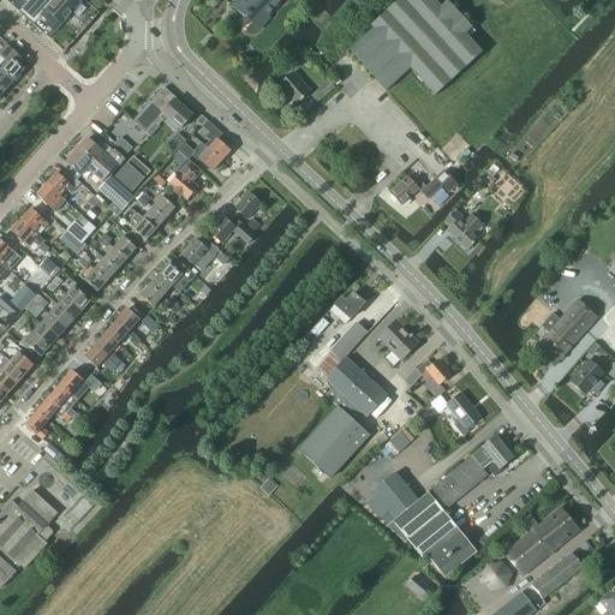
[(7,0),(10,1),(7,4),(19,13),(31,0),(7,0)]
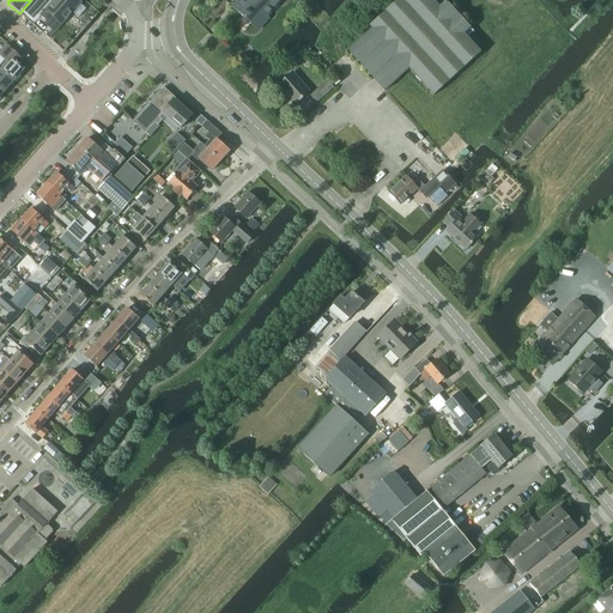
[(31,0),(19,13),(25,19),(26,19),(64,53),(72,44),(76,40),(79,36),(84,30),(92,22),(97,16),(98,13),(83,0),(31,0)]
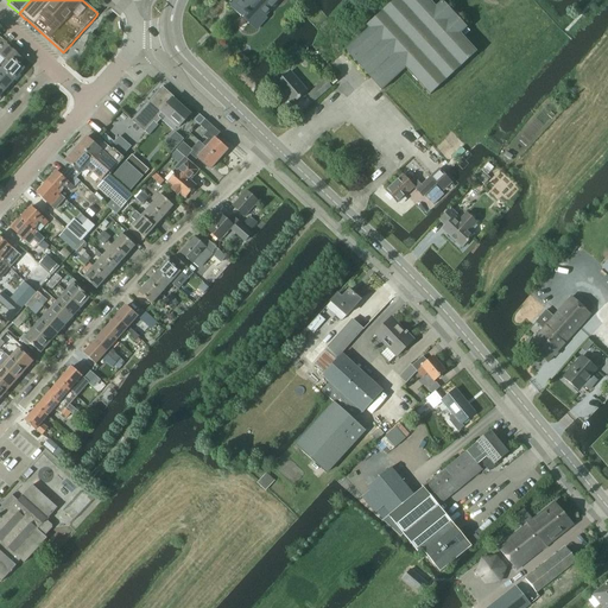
[(238,0),(232,8),(241,17),(242,16),(254,27),(278,0),(238,0)]
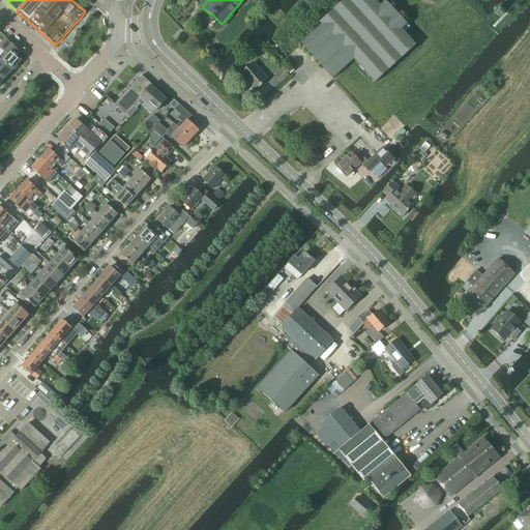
[(386,1),(380,6),(374,0),(345,0),(320,23),(322,25),(301,45),(332,79),(354,60),(375,83),(416,46),(402,30),(407,25),(386,1)]
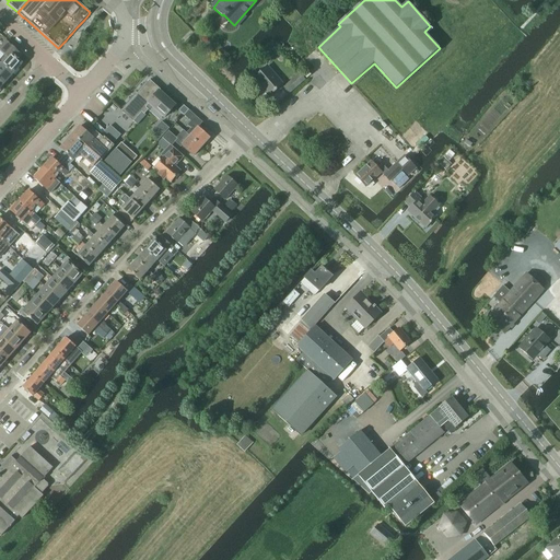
[(0,60),(0,62),(13,74),(22,63),(18,60),(22,55),(7,42),(1,48),(3,49),(3,57),(0,60)]
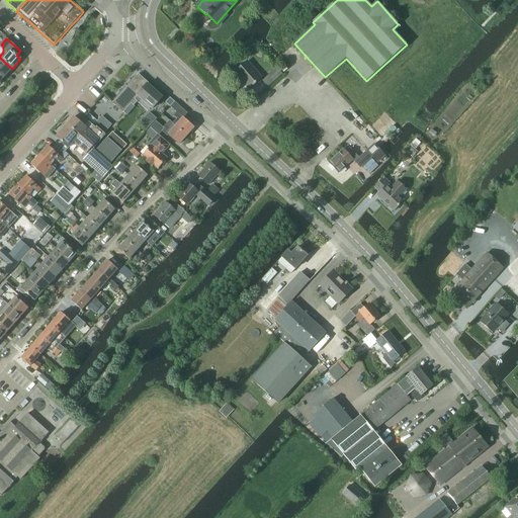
[(0,74),(4,78),(12,69),(0,58),(0,74)]
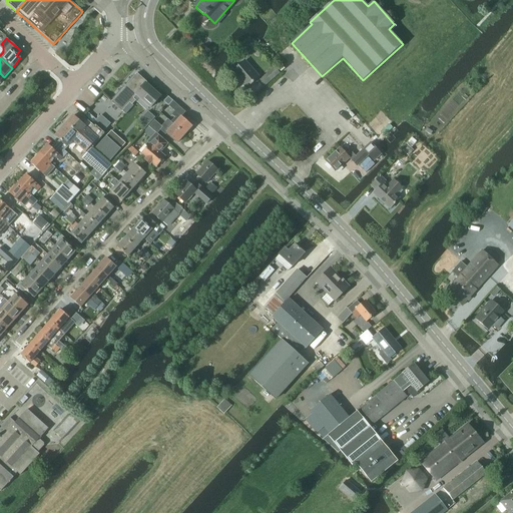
[(247,89),(261,78),(245,61),(232,72),(238,78),(237,79),(240,84),(242,83),(247,89)]
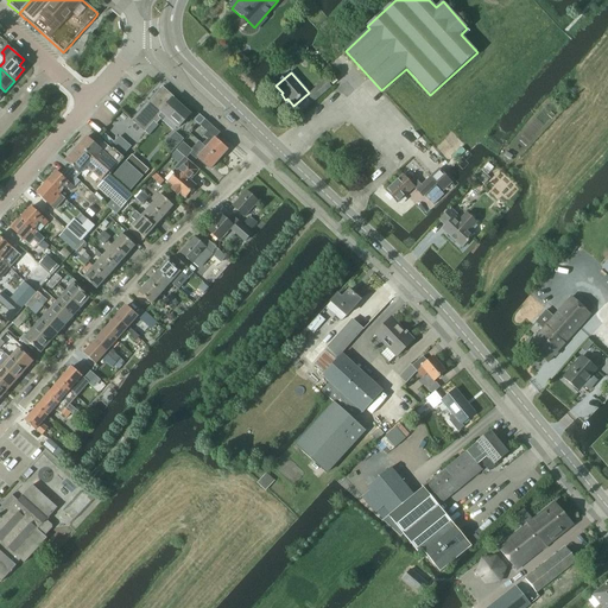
[(314,102),(331,87),(325,80),(308,95),(314,102)]
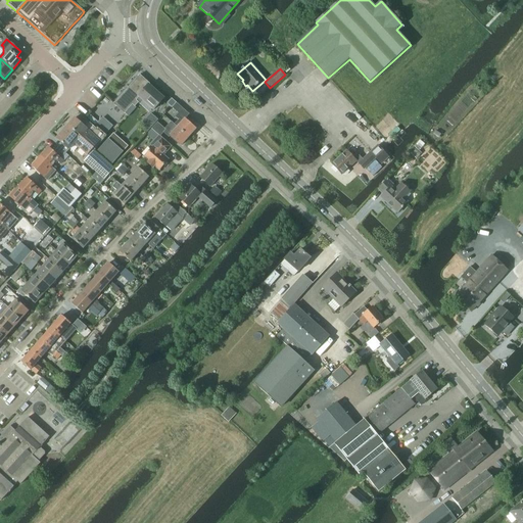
[(115,103),(114,104),(114,105),(123,111),(129,117),(137,108),(135,107),(135,106),(138,103),(136,101),(149,86),(149,85),(139,76),(115,103)]
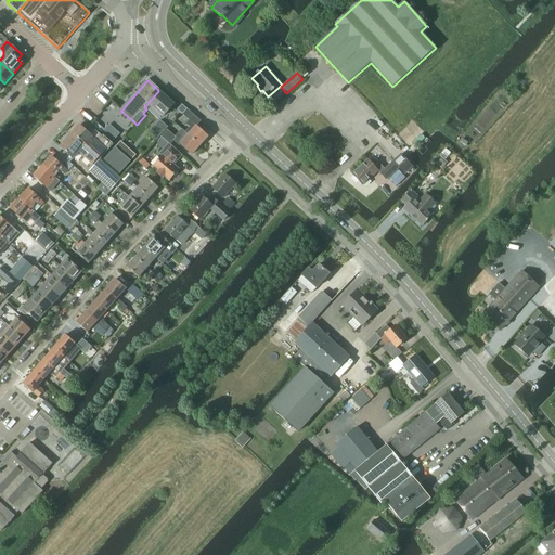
[(146,110),(143,113),(143,114),(147,110),(147,111),(151,106),(163,117),(166,113),(173,105),(158,91),(144,107),(146,110)]
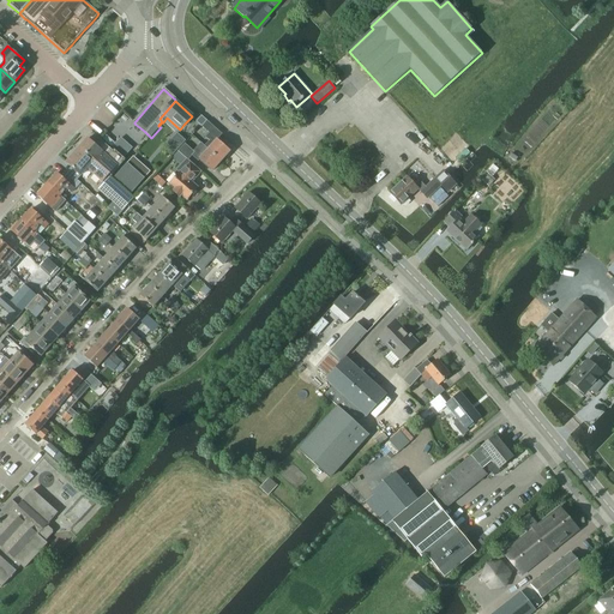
[(200,143),(200,144),(221,162),(229,152),(217,140),(222,134),(206,121),(202,127),(209,134),(205,138),(209,142),(204,146),(200,143)]
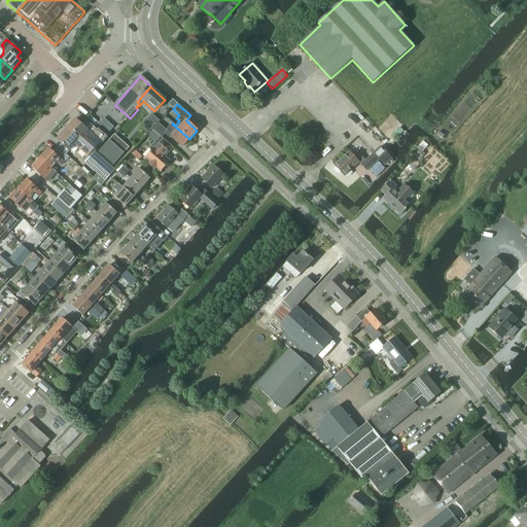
[(75,119),(69,127),(74,131),(82,138),(81,139),(96,152),(103,144),(108,138),(102,133),(98,129),(97,129),(97,130),(91,124),(83,117),(78,123),(75,119)]
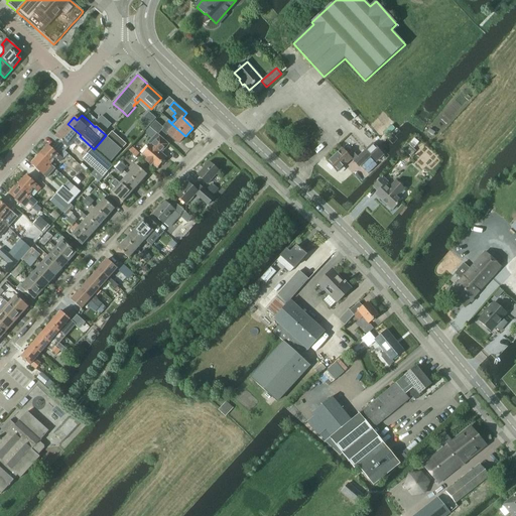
[(155,121),(150,126),(158,134),(161,131),(167,136),(167,135),(178,144),(185,136),(168,121),(164,125),(162,128),(155,121)]
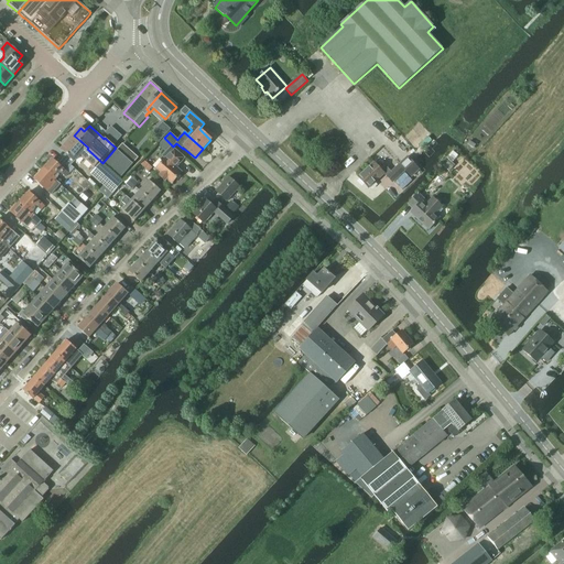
[(73,136),(61,150),(74,162),(80,155),(96,170),(90,175),(102,186),(99,192),(108,199),(123,183),(101,164),(102,163),(87,149),(88,148),(79,140),(74,136),(73,136)]
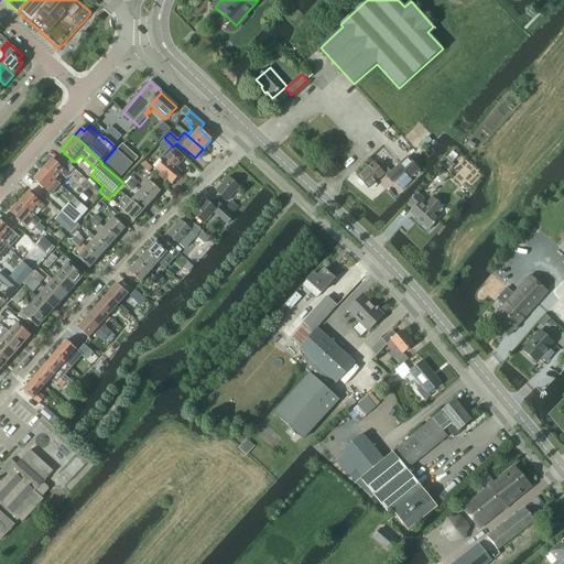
[(165,161),(156,170),(161,174),(160,176),(165,182),(167,180),(172,184),(182,173),(176,169),(185,159),(182,155),(173,148),(173,147),(164,138),(163,139),(172,147),(167,152),(162,158),(165,161)]
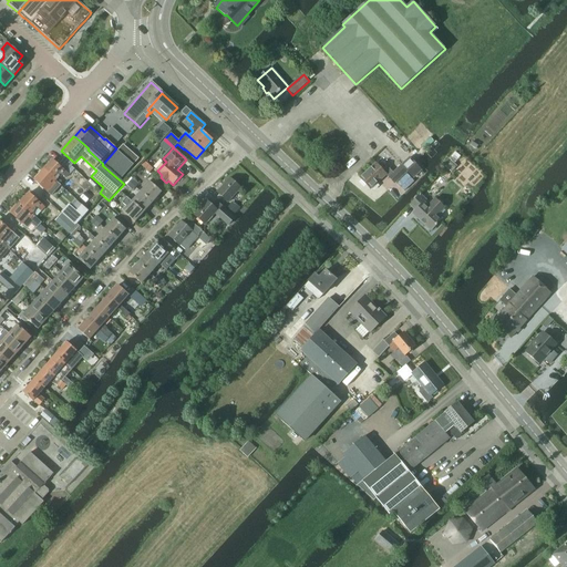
[(133,165),(116,151),(105,164),(122,178),(133,165)]
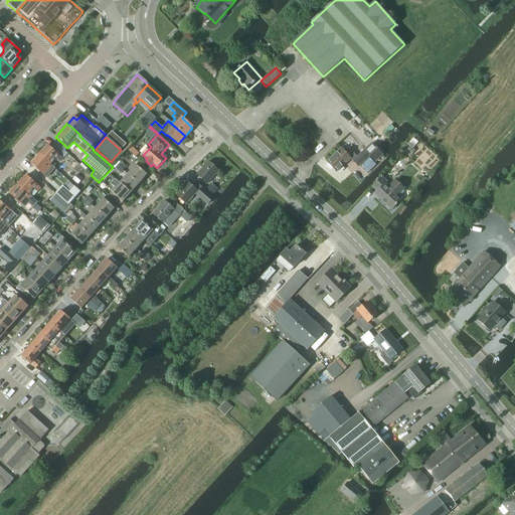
[(342,149),(328,162),(337,172),(351,158),(354,161),(353,161),(359,167),(370,157),(375,162),(383,156),(372,144),(357,157),(352,152),(348,156),(342,149)]
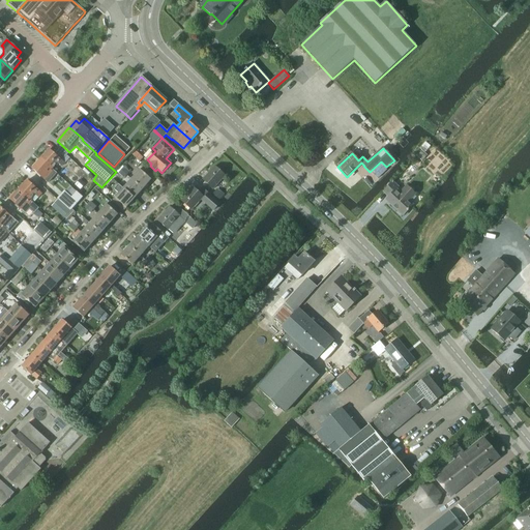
[(49,150),(40,159),(52,170),(57,164),(58,164),(61,167),(64,164),(53,154),(49,150)]
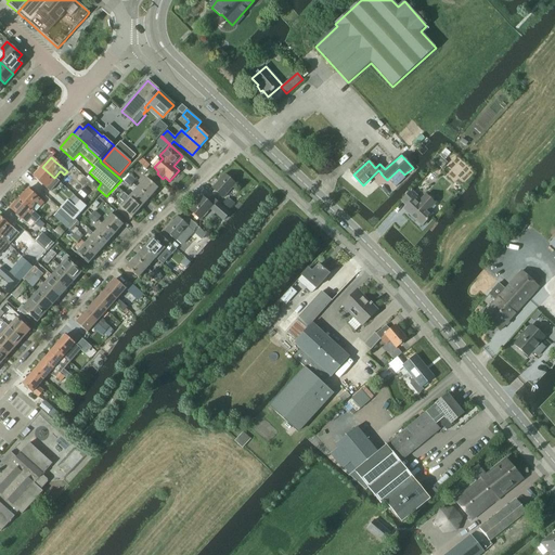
[(42,167),(34,177),(38,181),(43,186),(50,192),(60,182),(54,178),(42,167)]
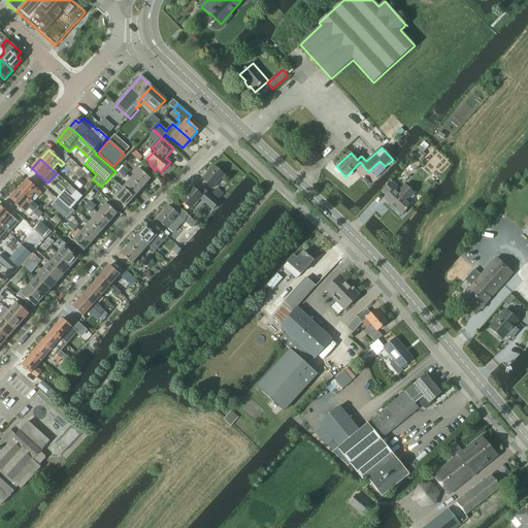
[(212,189),(225,175),(215,166),(202,179),(212,189)]
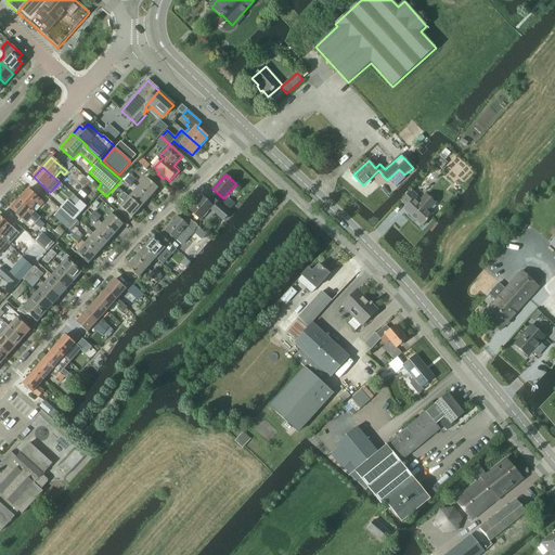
[(150,198),(158,189),(146,178),(138,188),(150,198)]
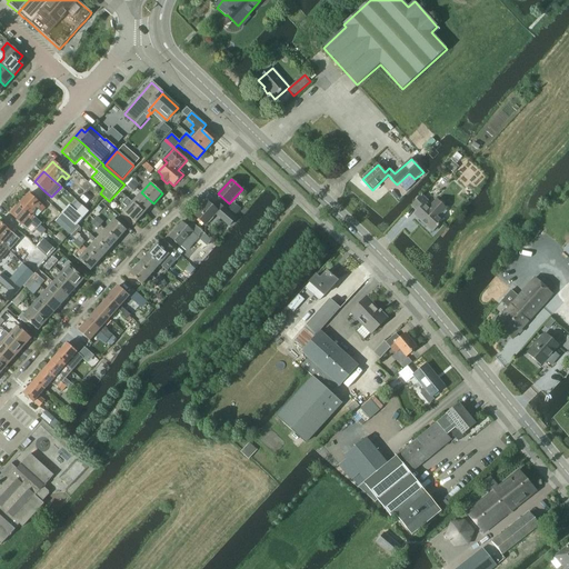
[(145,215),(153,203),(141,192),(132,202),(145,215)]
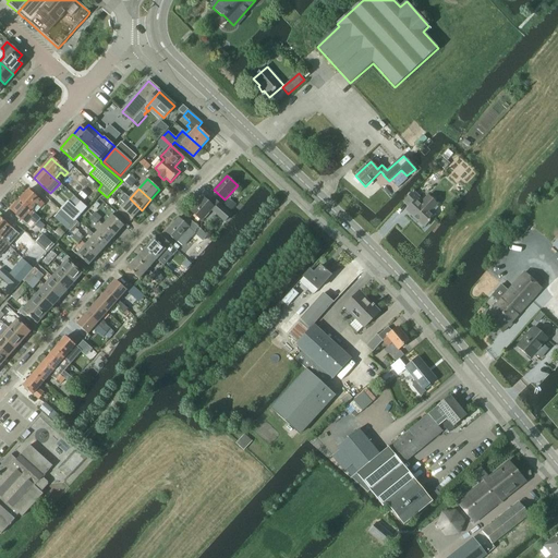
[(28,191),(19,201),(31,211),(37,205),(40,208),(44,205),(34,195),(28,191)]
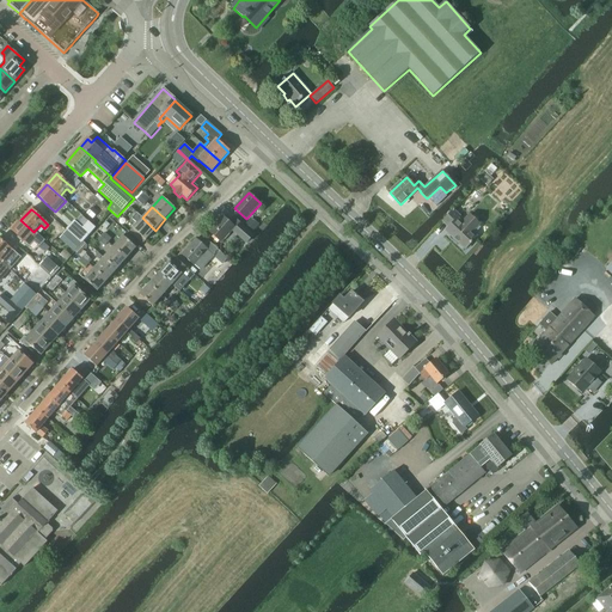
[(458,219),(460,216),(454,210),(444,222),(450,228),(446,232),(465,250),(477,237),(472,232),(479,225),(470,215),(463,224),(458,219)]
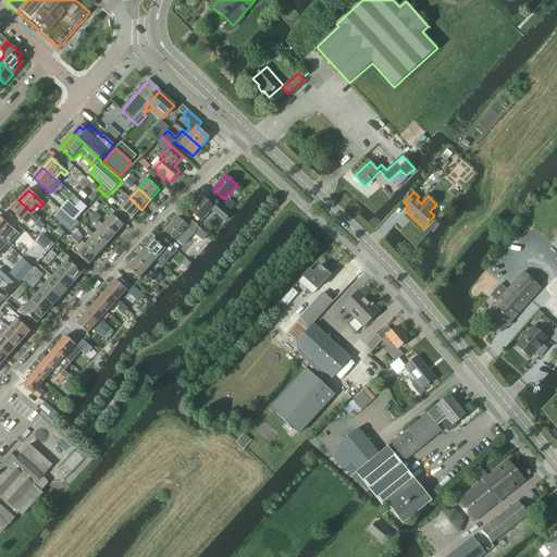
[(141,210),(130,198),(125,195),(121,198),(126,202),(118,212),(123,217),(125,213),(133,220),(141,210)]
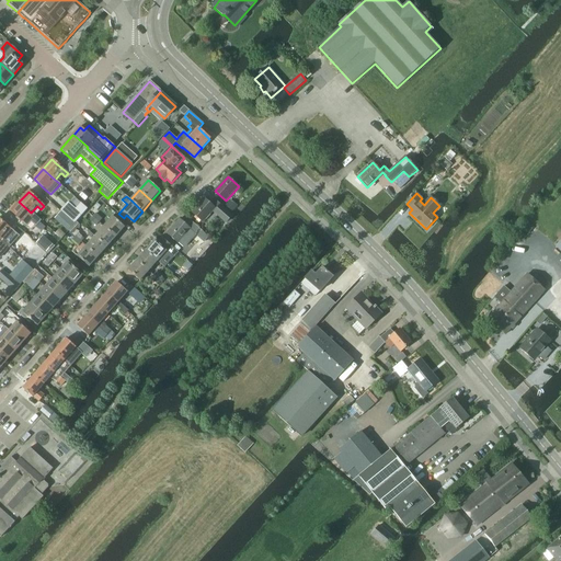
[(204,198),(192,213),(203,222),(213,212),(226,224),(232,216),(220,206),(221,205),(214,199),(210,204),(204,198)]
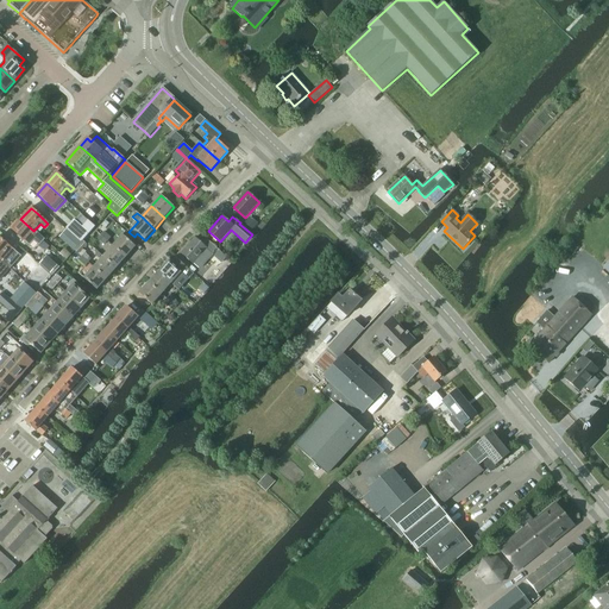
[(20,219),(11,230),(17,234),(24,242),(30,246),(35,242),(39,246),(44,240),(33,231),(20,219)]
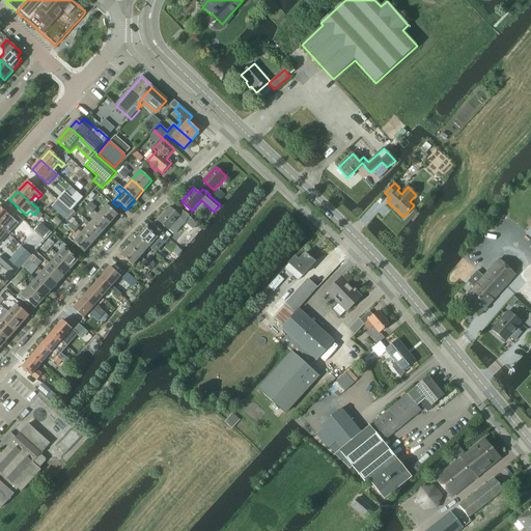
[(64,193),(57,200),(57,201),(70,212),(82,198),(77,193),(72,199),(64,193)]
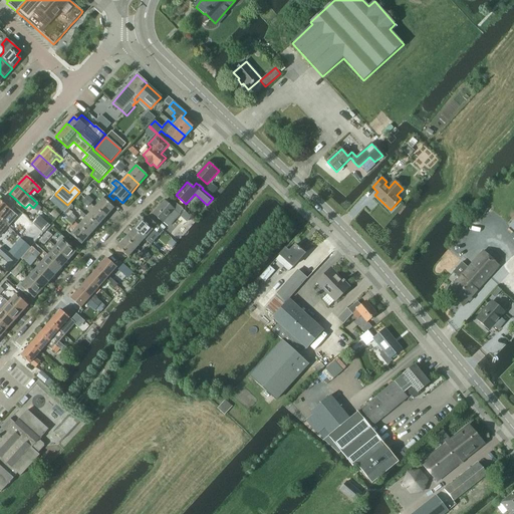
[(68,205),(67,205),(55,195),(49,201),(62,212),(68,206),(68,205)]
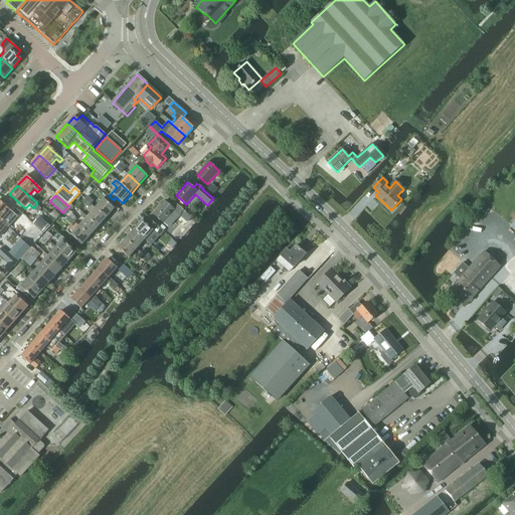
[(107,218),(115,209),(104,199),(96,208),(107,218)]
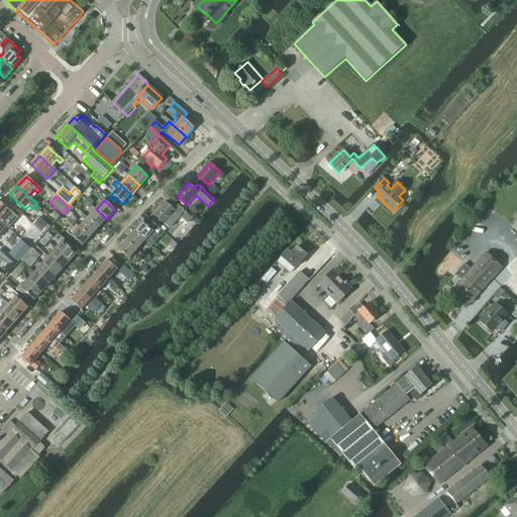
[(180,216),(180,215),(184,210),(175,202),(171,206),(166,202),(154,215),(170,229),(181,217),(180,216)]
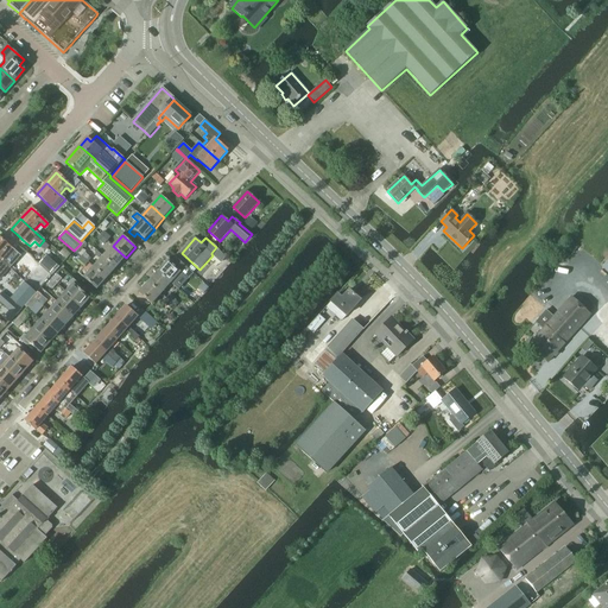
[(0,239),(0,259),(10,268),(20,257),(19,255),(10,247),(4,241),(0,239)]
